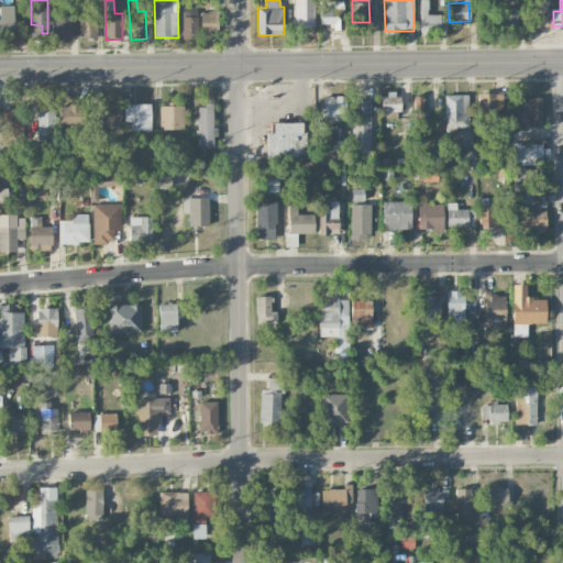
[(420,3),(420,32),(446,32),(445,14),(428,15),(428,3),(420,3)]
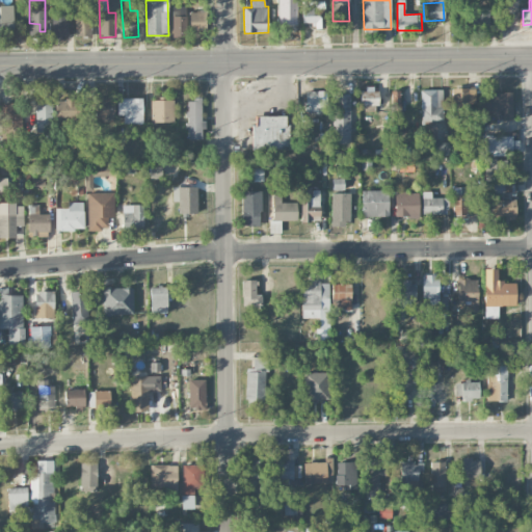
[(0,35),(14,35),(12,5),(0,5),(0,35)]
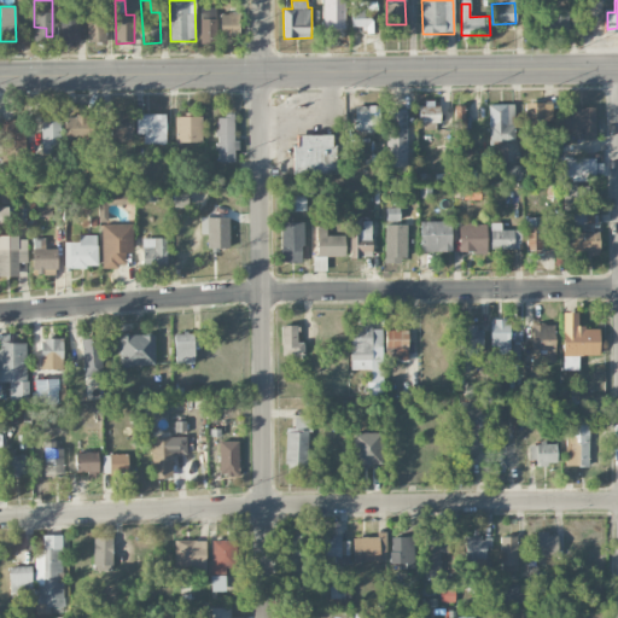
[(216,7),(200,7),(200,42),(217,42),(216,7)]
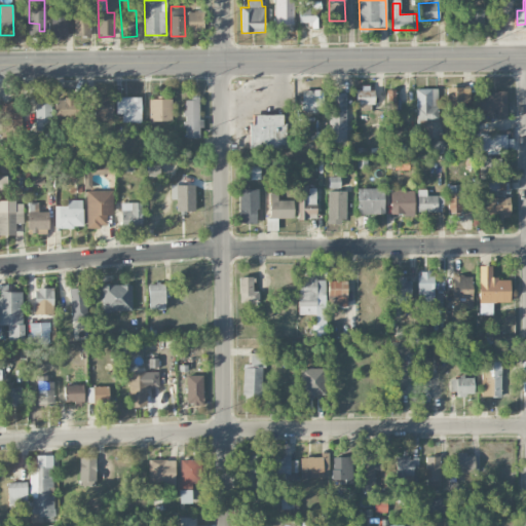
[(299,23),(310,23),(310,28),(321,28),(320,7),(299,7),(299,23)]
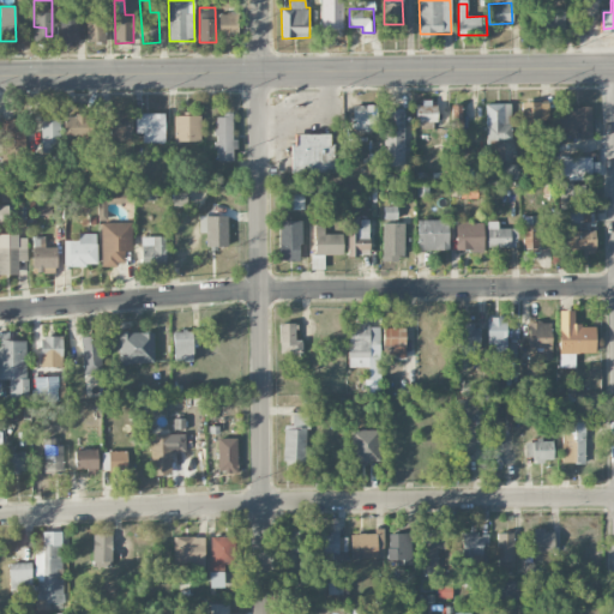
[(548,35),(565,35),(564,10),(547,10),(548,35)]
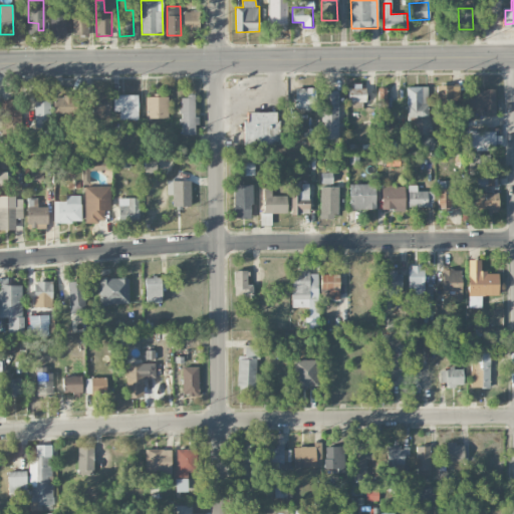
[(66,35),(65,10),(50,10),(51,35),(66,35)]
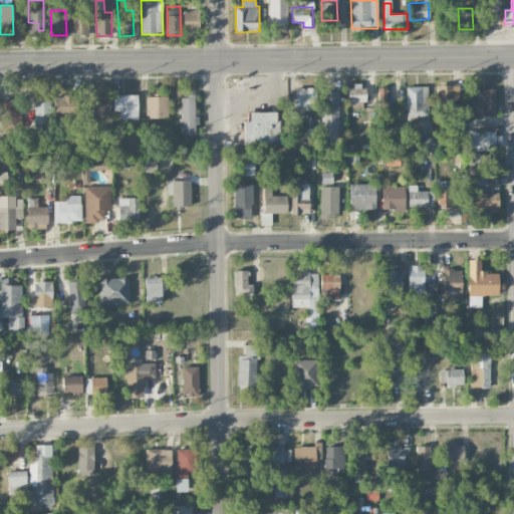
[(199,29),(199,12),(183,11),(183,29),(199,29)]
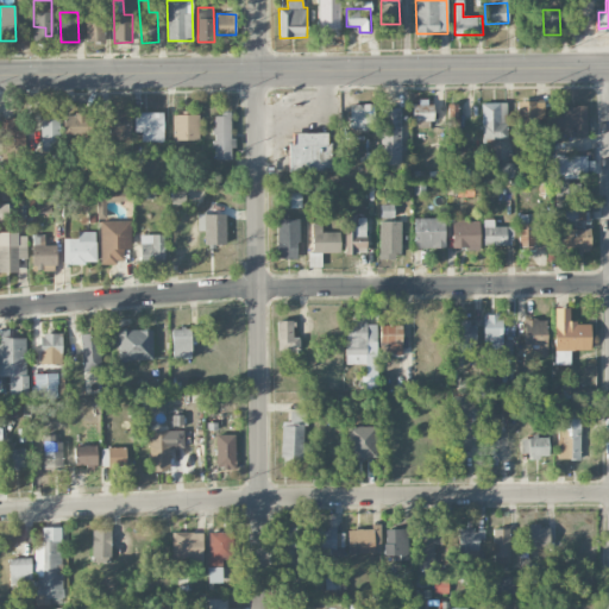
[(86,42),(105,42),(106,16),(86,14),(86,42)]
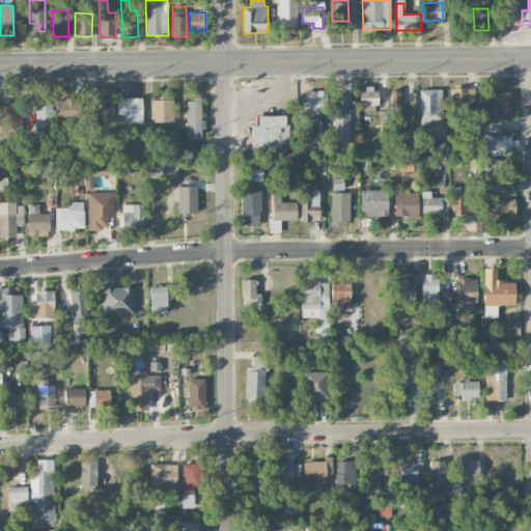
[(378,105),(378,88),(359,89),(360,106),(378,105)]
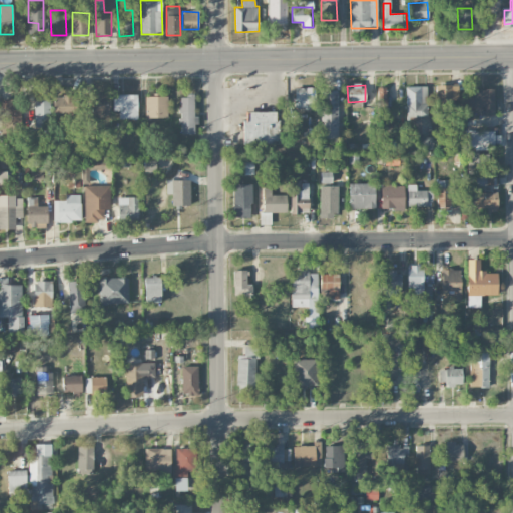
[(458,85),(436,85),(435,108),(458,108),(458,85)]
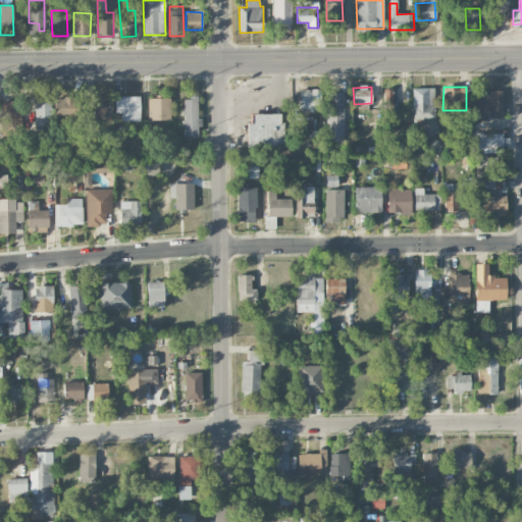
[(434,119),(433,88),(413,88),(413,119),(434,119)]
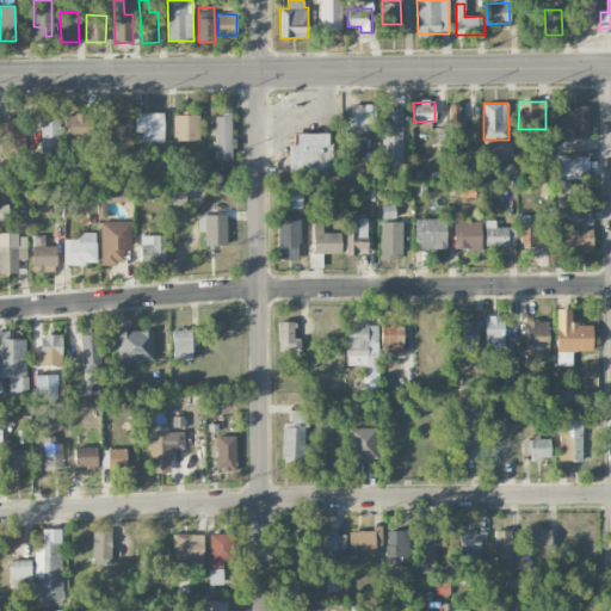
[(375,128),(375,104),(350,105),(351,129),(375,128)]
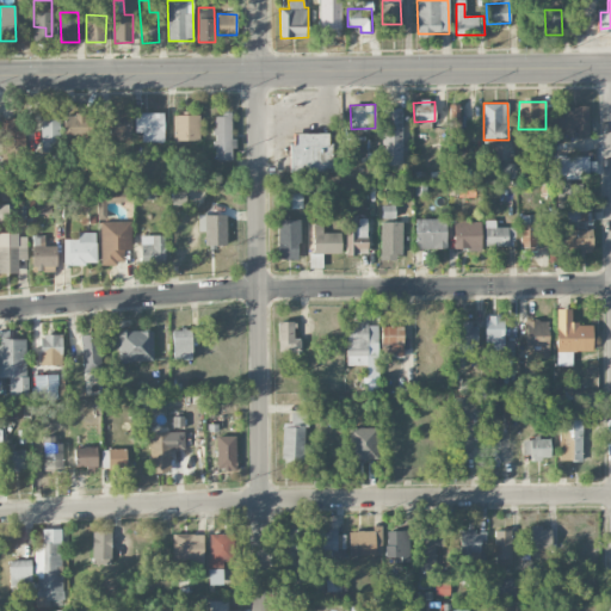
[(458,141),(461,105),(449,104),(448,141),(458,141)]
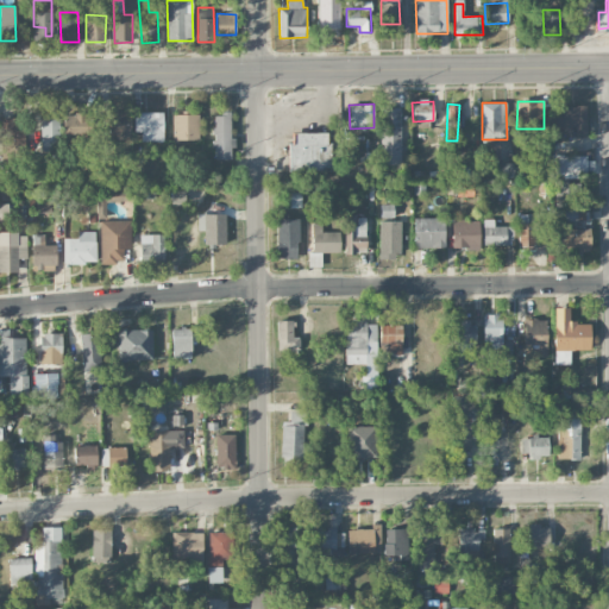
[(552,107),(552,127),(573,127),(575,138),(586,137),(585,107),(552,107)]
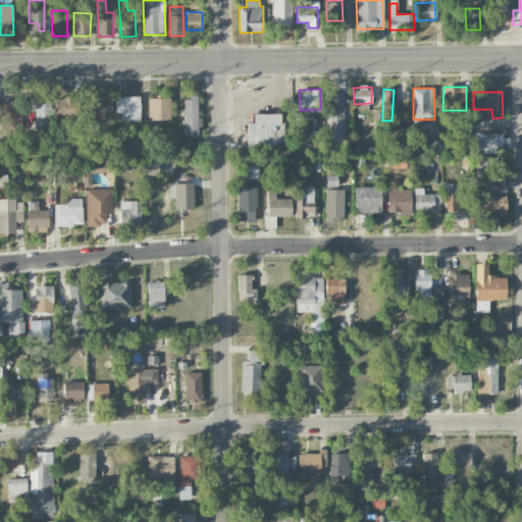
[(345,94),(326,94),(325,141),(344,141),(345,94)]
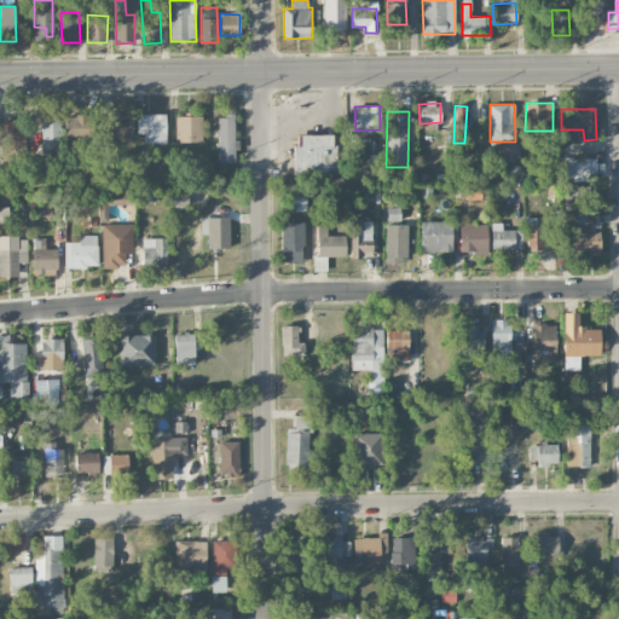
[(133,139),(132,114),(110,115),(111,140),(133,139)]
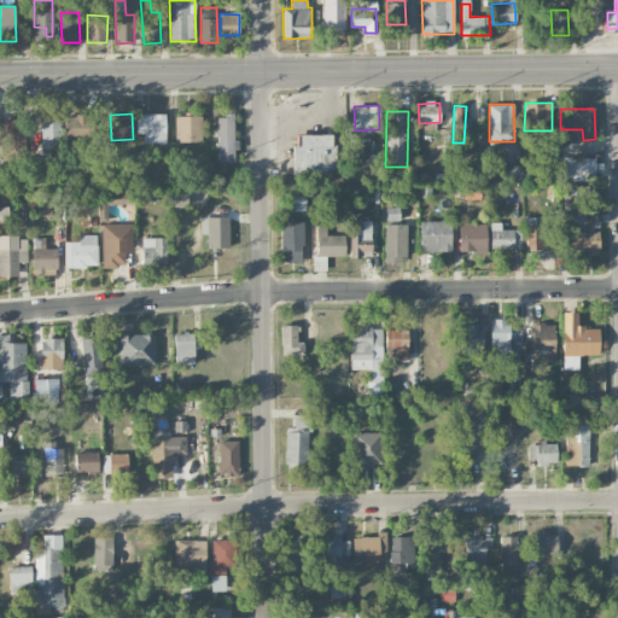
[(165,114),(136,114),(135,134),(144,134),(144,143),(164,144),(165,114)]
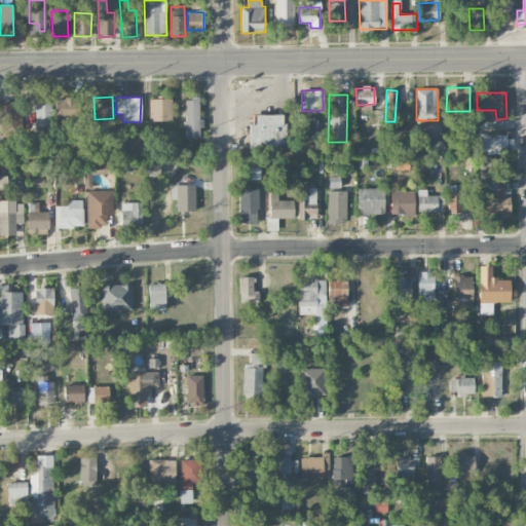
[(77,98),(54,99),(55,124),(78,124),(77,98)]
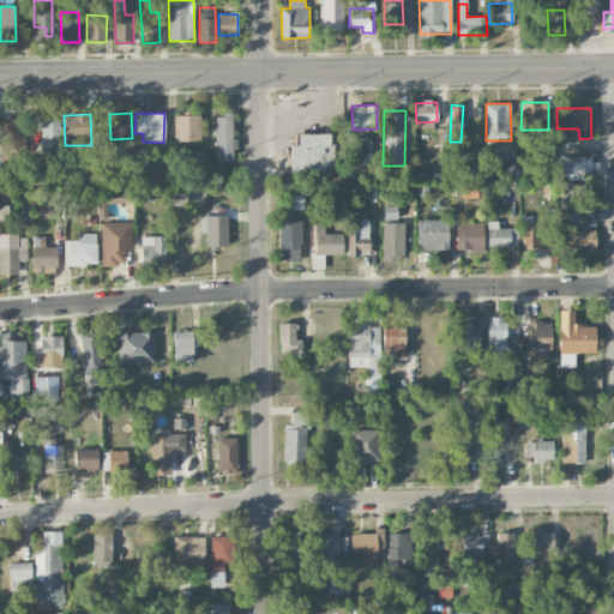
[(233,114),(215,114),(216,161),(234,161),(233,114)]
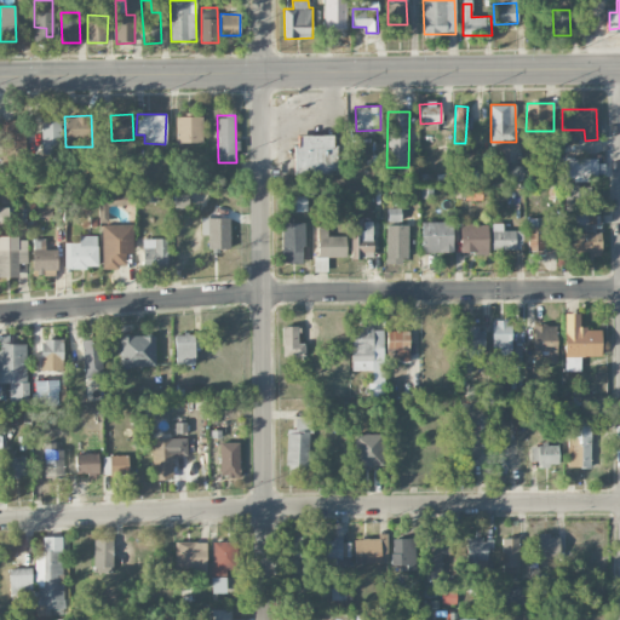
[(202,116),(176,116),(177,143),(202,142),(202,116)]
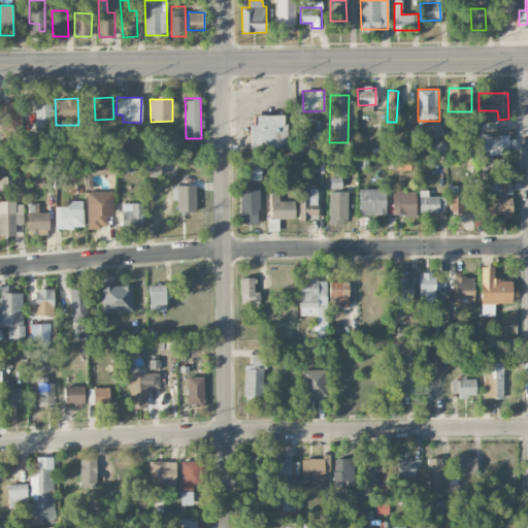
[(22,138),(21,102),(0,102),(2,139),(22,138)]
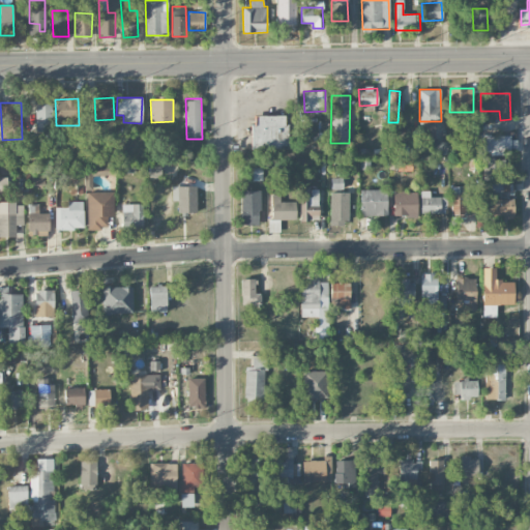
[(52,102),(36,102),(35,131),(52,131),(52,102)]
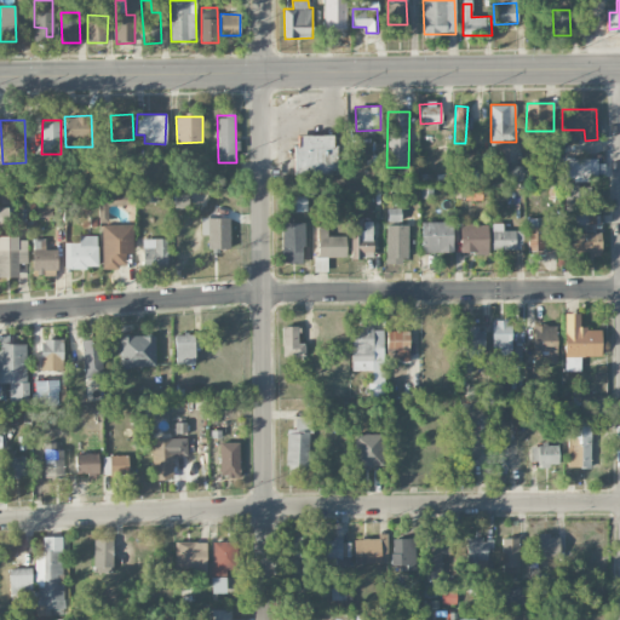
[(294,135),(294,173),(334,174),(336,136),(294,135)]
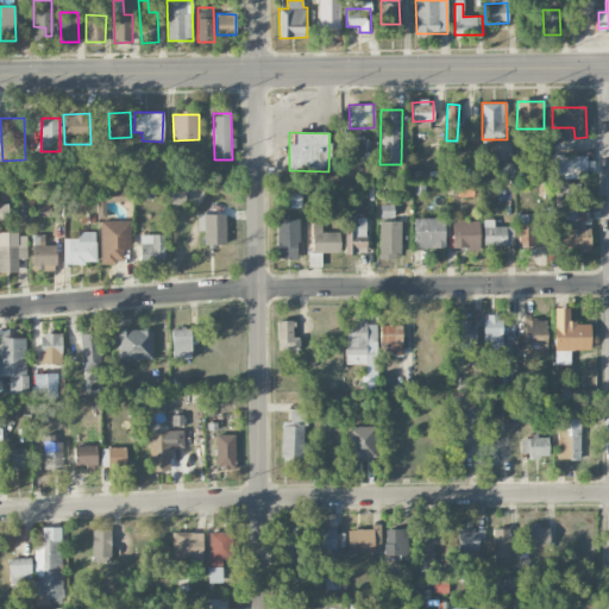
[(553,156),(552,174),(592,174),(592,156),(553,156)]
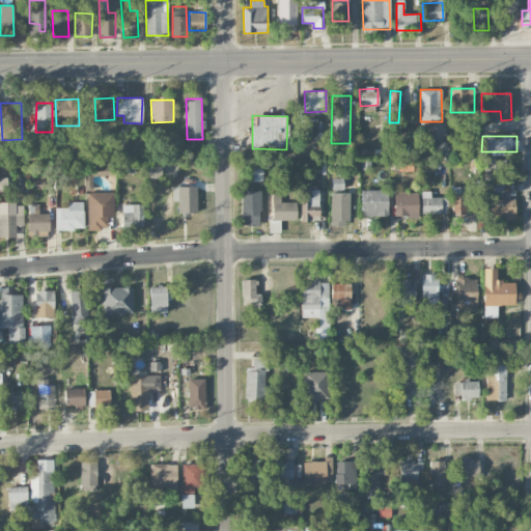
[(448,141),(428,142),(428,156),(448,155),(448,141)]
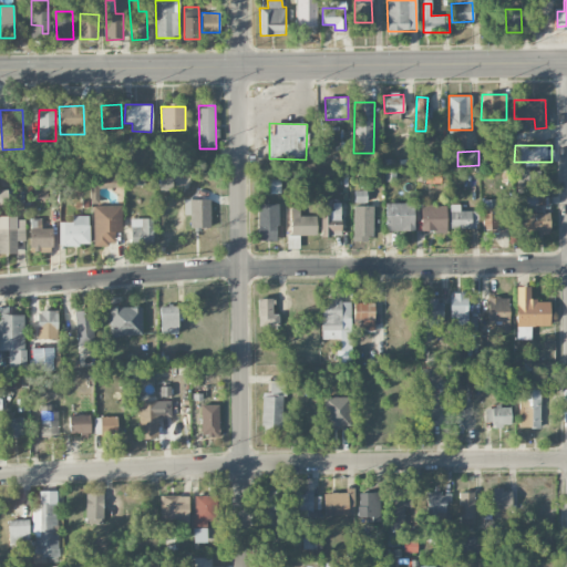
[(0,185),(8,186),(9,171),(0,169),(0,185)]
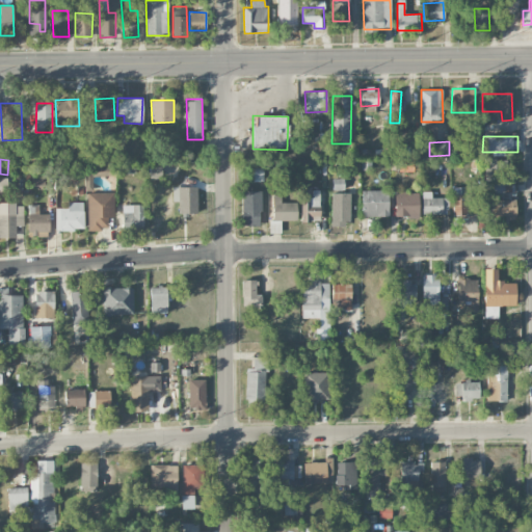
[(400,159),(400,170),(413,171),(414,160),(400,159)]
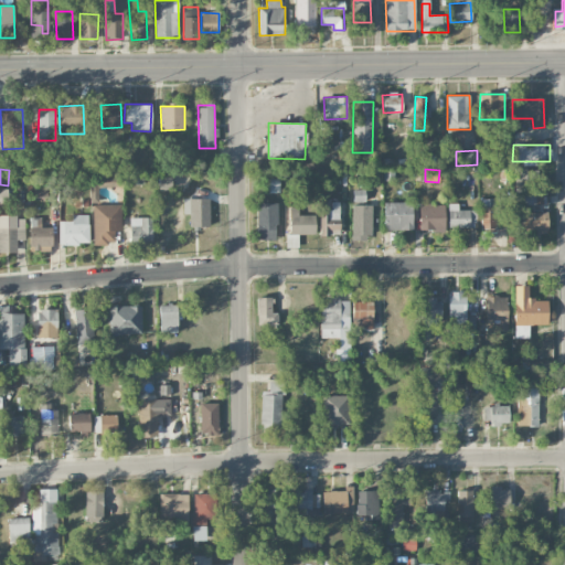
[(530,192),(530,170),(516,170),(515,192),(530,192)]
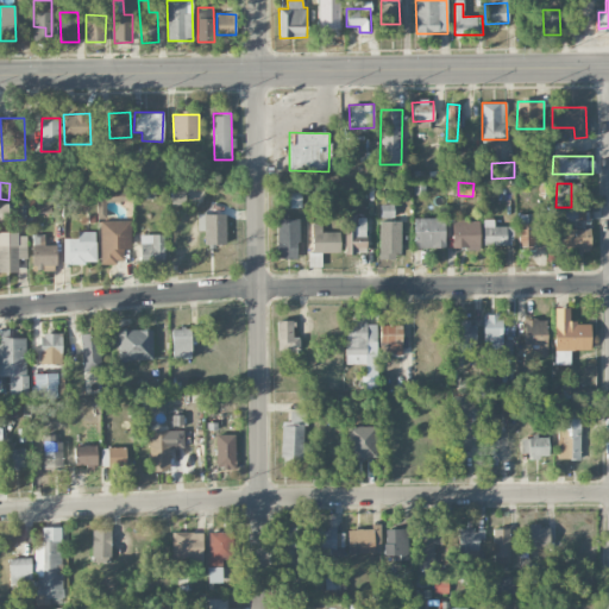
[(225,214),(203,214),(205,244),(226,244),(225,214)]
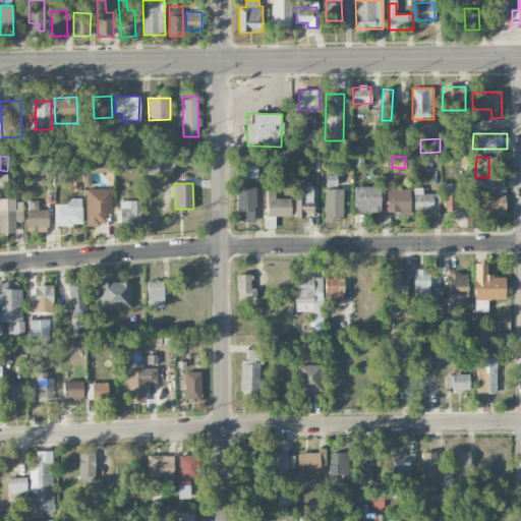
[(444,215),(458,214),(457,183),(443,184),(444,215)]
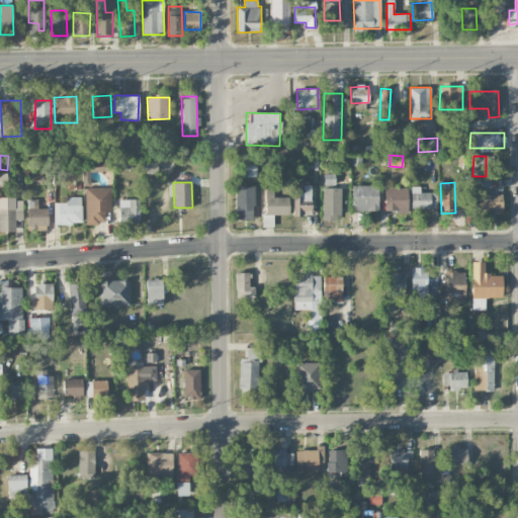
[(311,216),(312,184),(293,183),(292,216),(311,216)]
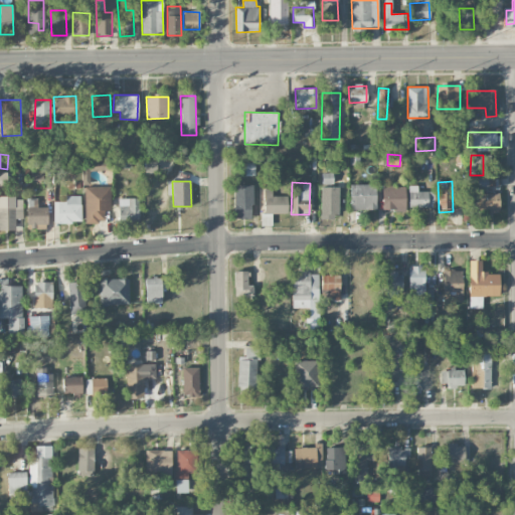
[(251,184),(233,185),(233,218),(252,218),(251,184)]
